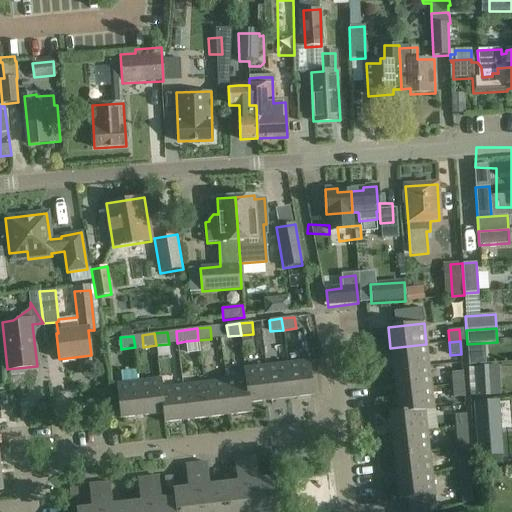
[(429,366),(426,344),(390,348),(393,369),(429,366)]
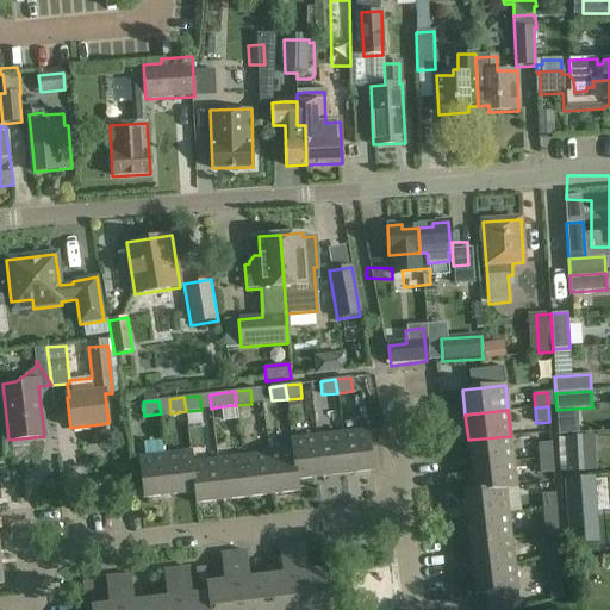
[(341,434),(347,477),(372,473),(367,431),(341,434)]
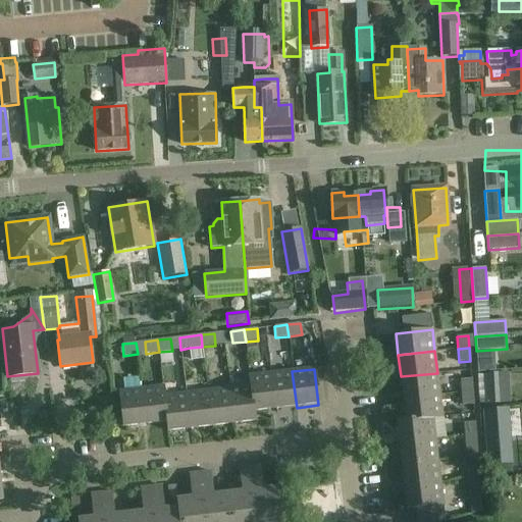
[(292,371),(270,374),(274,410),(297,408),(292,371)]
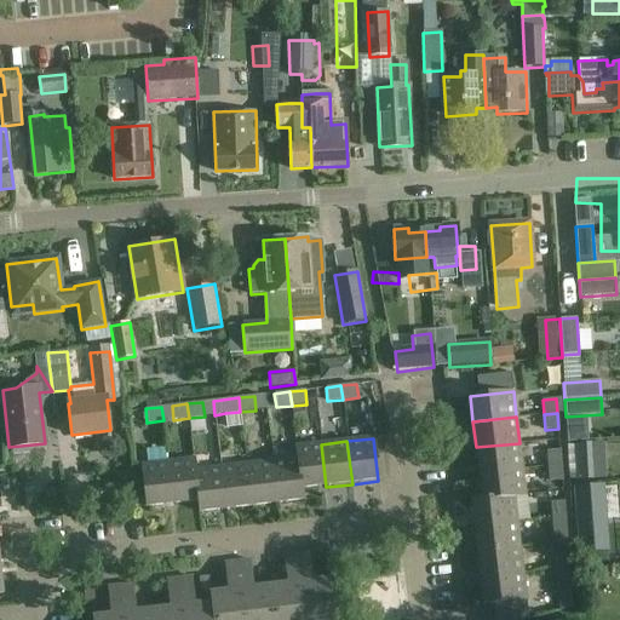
[(522,469),(520,443),(476,447),(478,474),(522,469)]
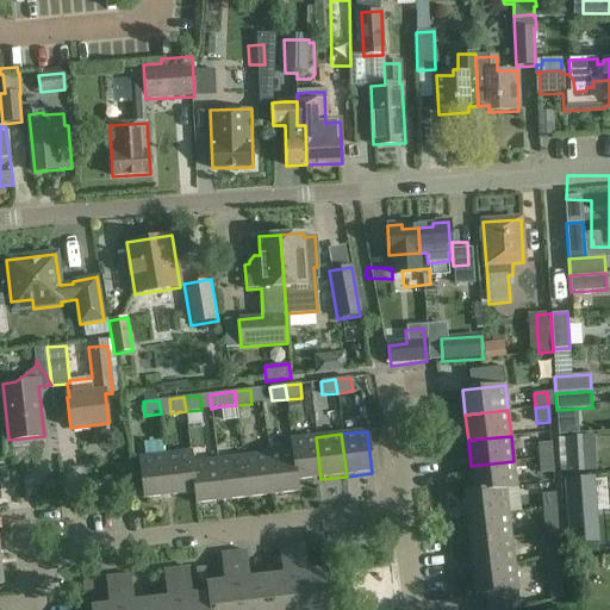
[(586,454),(585,436),(566,439),(567,455),(586,454)]
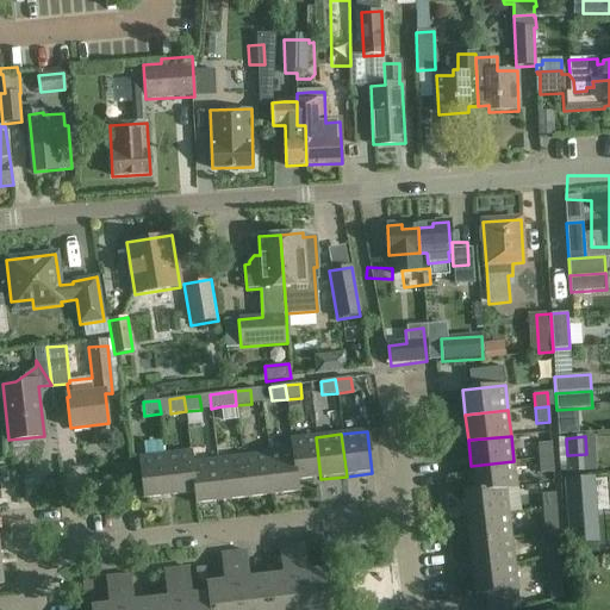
[(297,483),(298,481),(321,479),(316,437),(290,440),(292,452),(293,452),(297,483)]
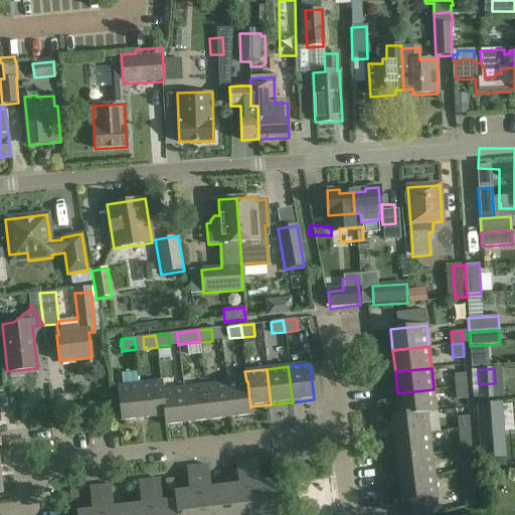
[(143,420),(138,384),(137,371),(115,374),(121,422),(143,420)]
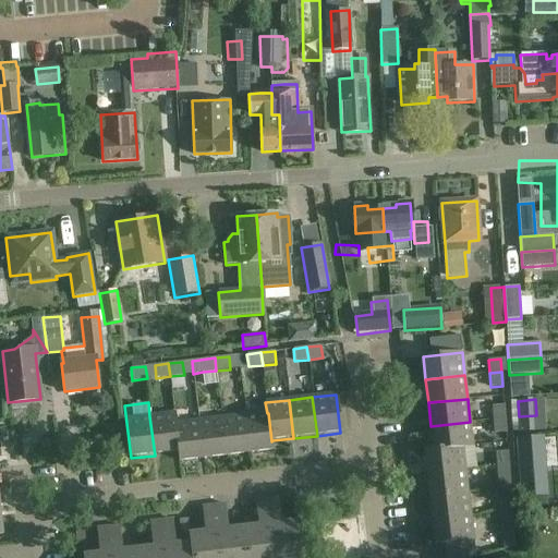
[(493,420),(506,419),(505,405),(492,405),(493,420)]
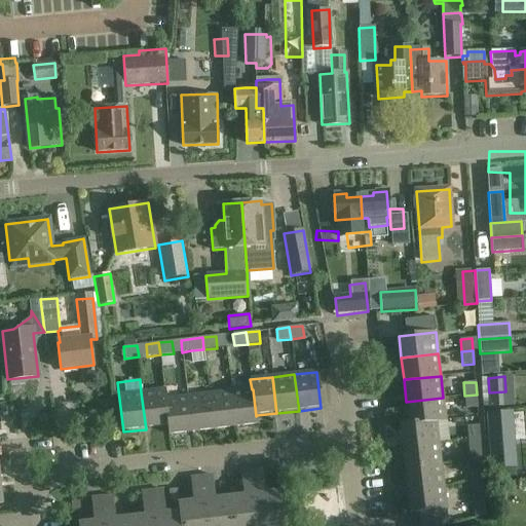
[(165,389),(141,392),(146,429),(168,426),(170,426),(165,400),(166,400),(165,389)]
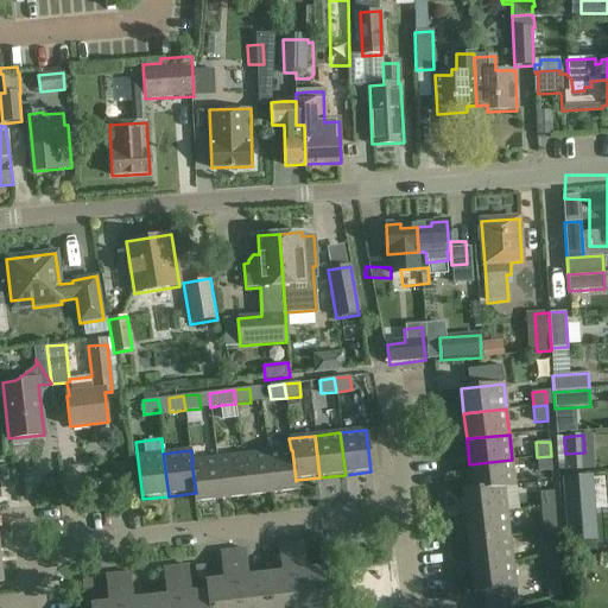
[(291,450),(266,453),(271,494),(298,492),(297,480),(296,481),(292,450),(291,450)]
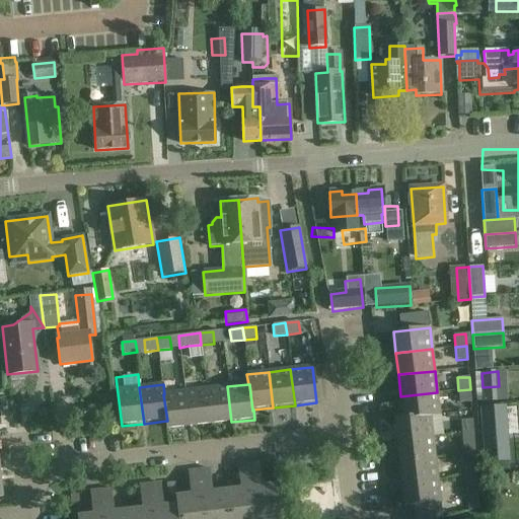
[(205,389),(209,425),(231,422),(227,386),(205,389)]
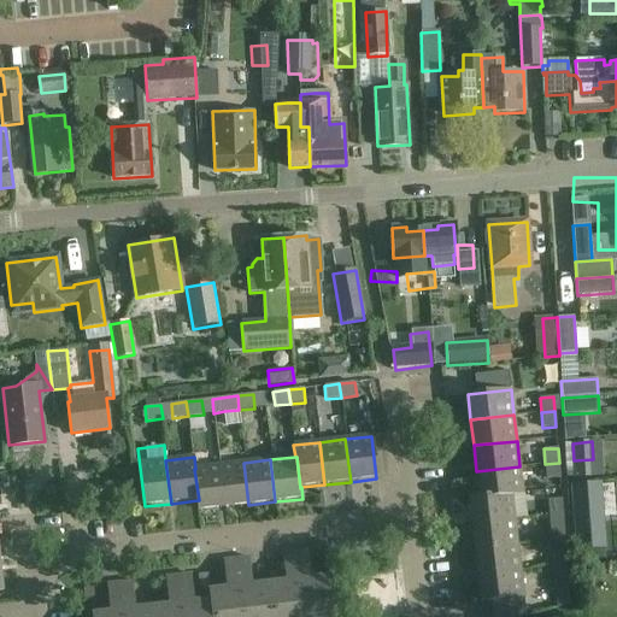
[(244,463),(218,465),(223,507),(248,505),(244,463)]
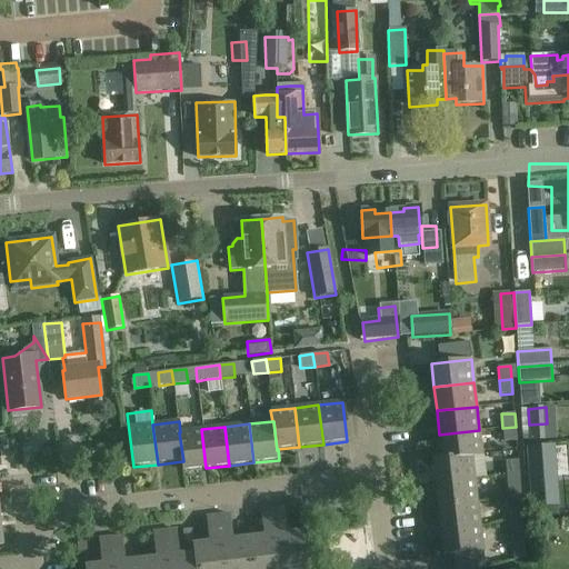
[(516,427),(502,428),(503,442),(517,441),(516,427)]
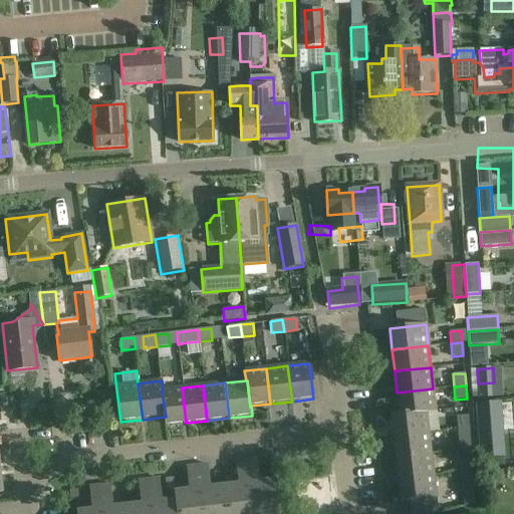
[(182,388),(163,391),(162,391),(166,417),(165,417),(166,426),(186,423),(182,388)]
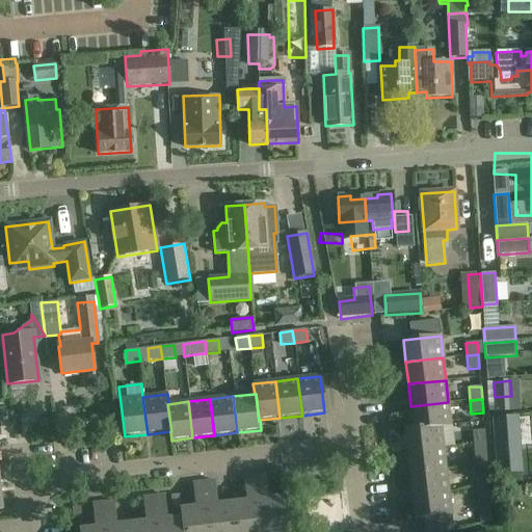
[(410,406),(414,428),(442,426),(451,425),(448,402),(410,406)]
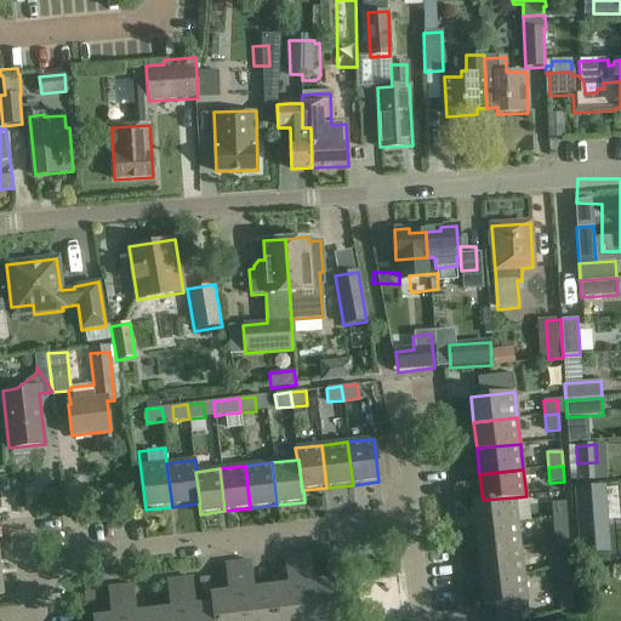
[(472,501),(476,527),(518,522),(516,497),(483,500),(472,501)]
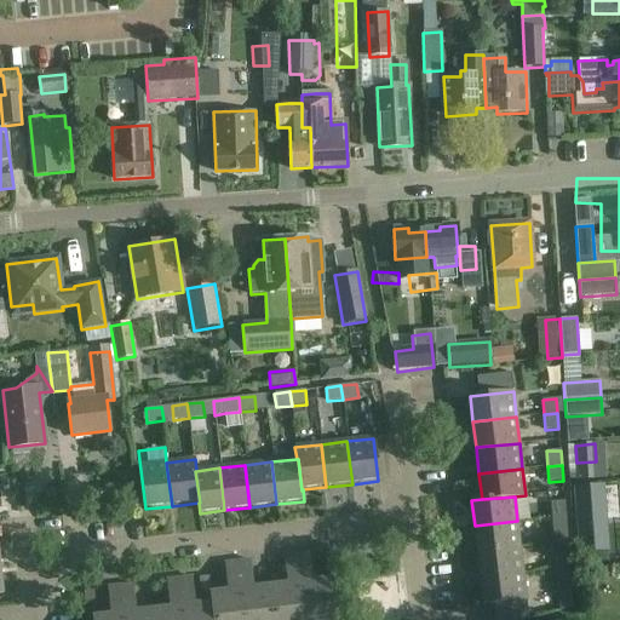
[(551,517),(566,516),(564,501),(550,503),(551,517)]
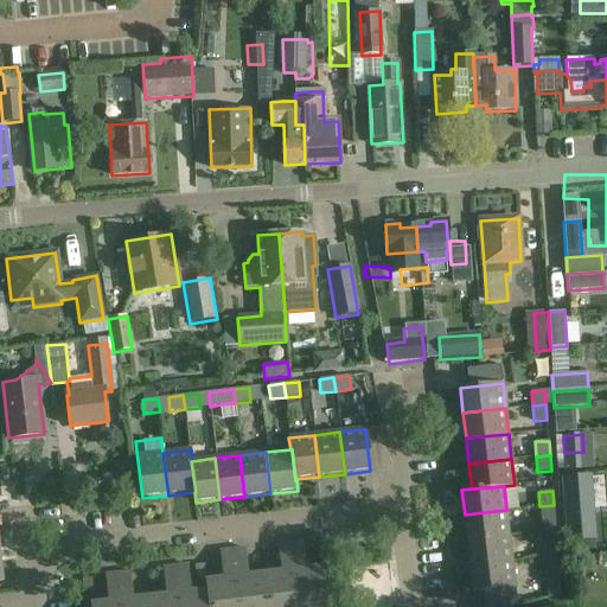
[(554,505),(540,506),(542,531),(556,530),(554,505)]
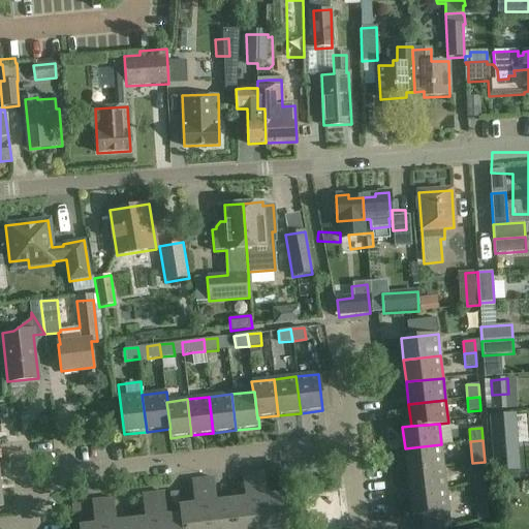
[(514,443),(492,444),(494,471),(515,470),(514,443)]
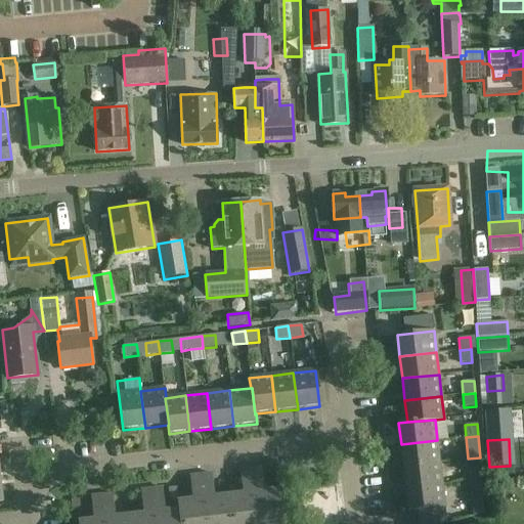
[(439,463),(437,440),(401,444),(403,467),(439,463)]
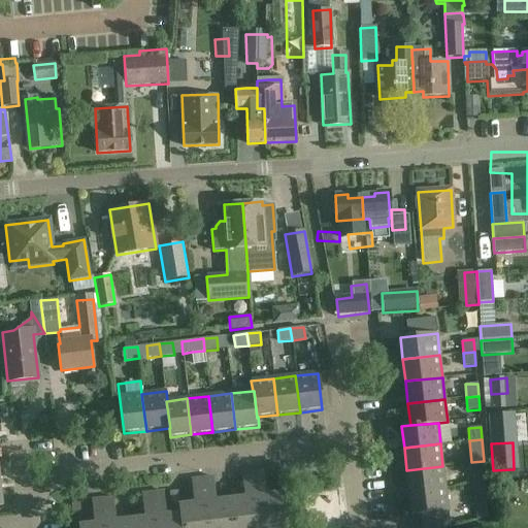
[(446,489),(442,466),(406,470),(409,493),(446,489)]
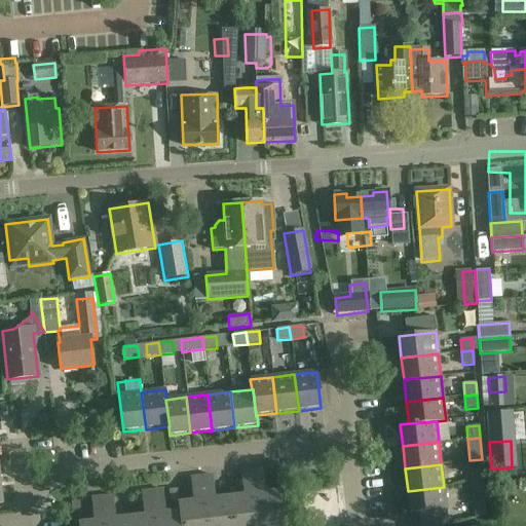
[(472,485),(483,484),(482,468),(471,470),(472,485)]
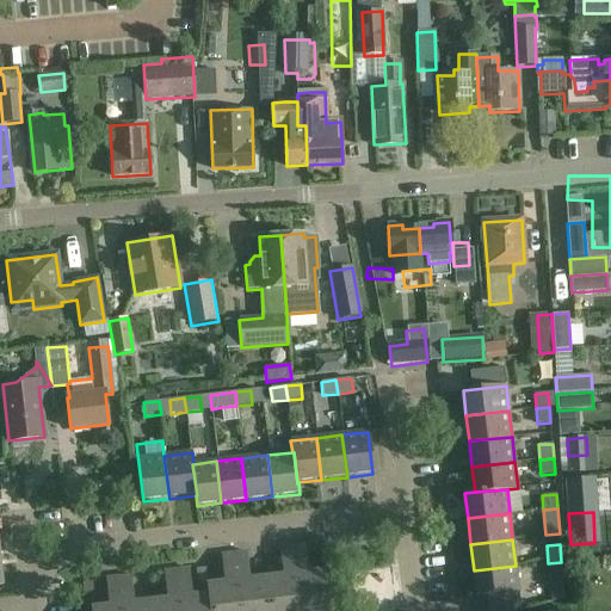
[(304,548),(292,549),(298,610),(329,610),(326,573),(308,575),(304,548)]
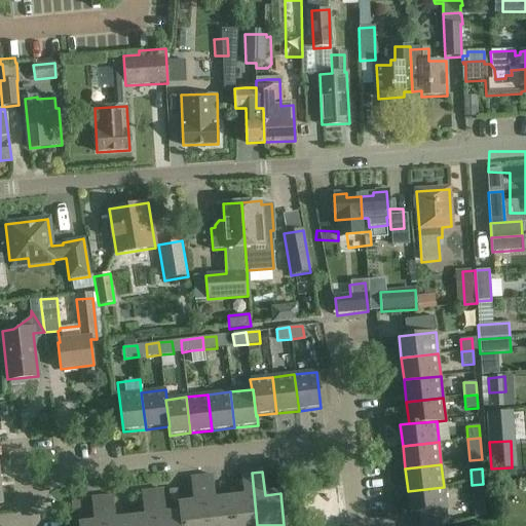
[(229,498),(232,525),(257,525),(252,473),(240,474),(243,496),(229,498)]
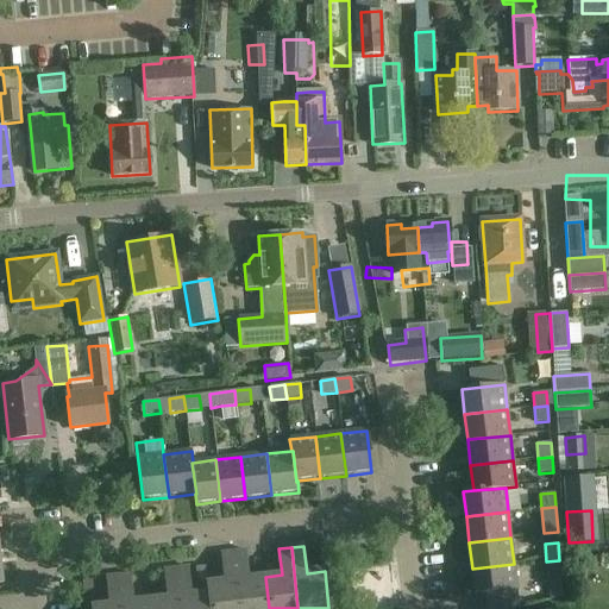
[(245,552),(233,554),(239,608),(269,608),(265,577),(249,579),(245,552)]
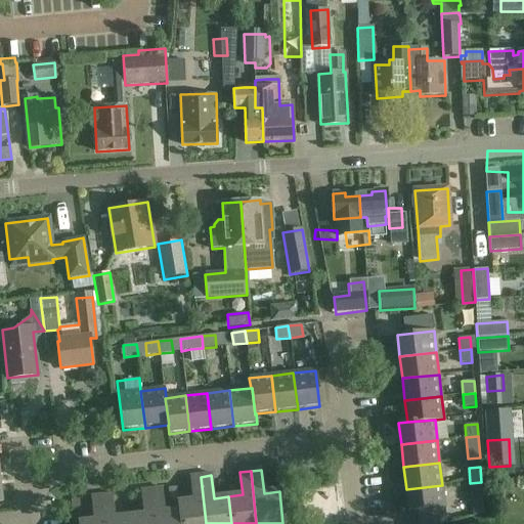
[(206,523),(201,477),(190,478),(192,500),(178,503),(179,511),(180,523),(206,523)]
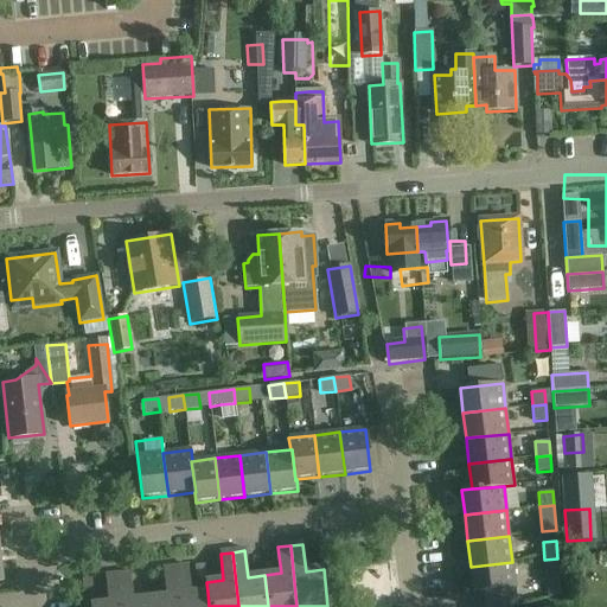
[(557,558),(544,560),(547,598),(561,595),(557,558)]
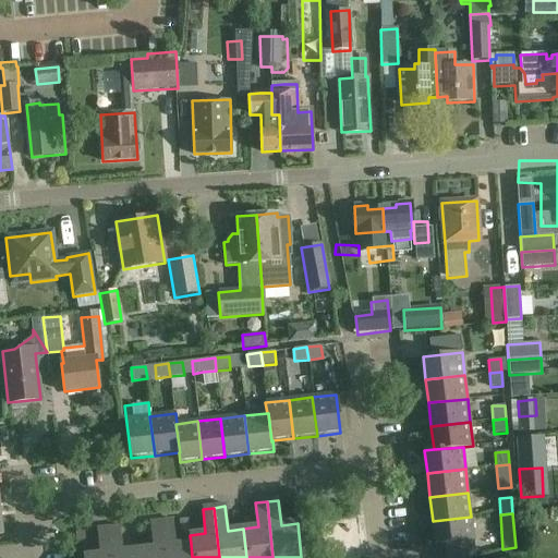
[(473,540),(471,517),(433,521),(435,544),(473,540)]
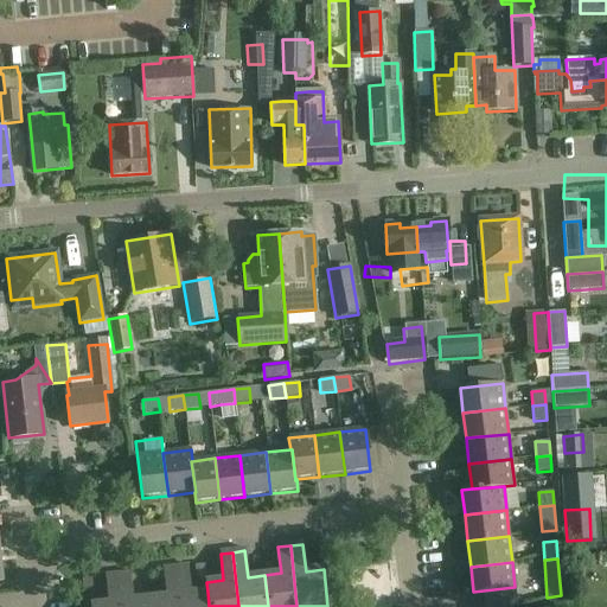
[(187,567),(176,568),(179,606),(209,606),(208,592),(191,593),(187,567)]
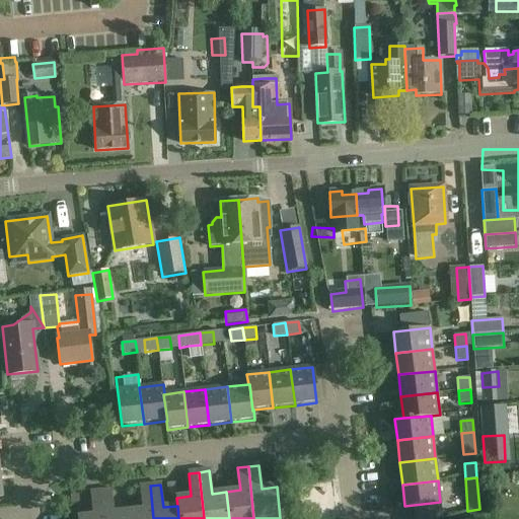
[(153,518),(150,486),(139,488),(142,510),(128,511),(128,518),(153,518)]
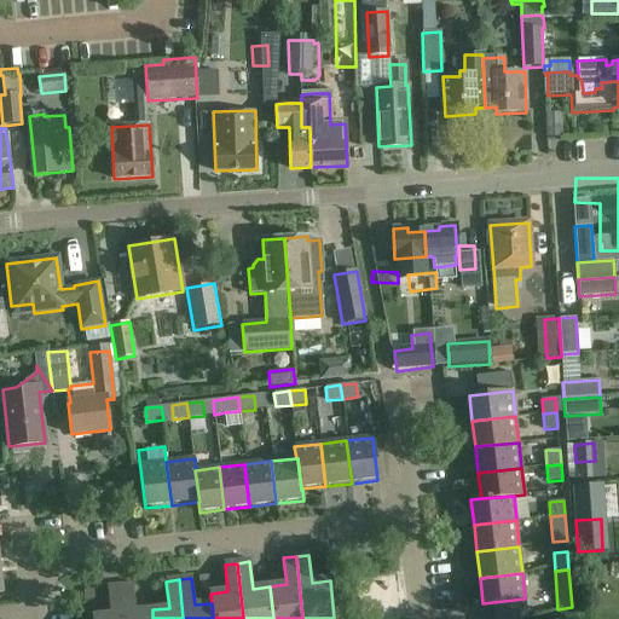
[(132,585),(120,586),(123,618),(152,618),(152,609),(136,612),(132,585)]
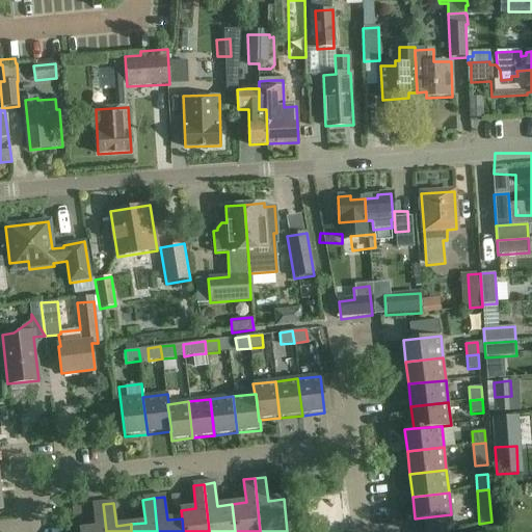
[(106,531),(103,504),(91,505),(95,529),(79,530),(79,531),(106,531)]
